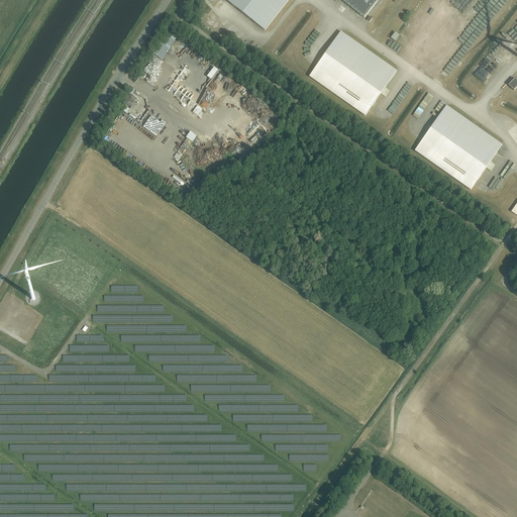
[(225,0),(226,0),(265,30),(287,2),(289,0),(225,0)]
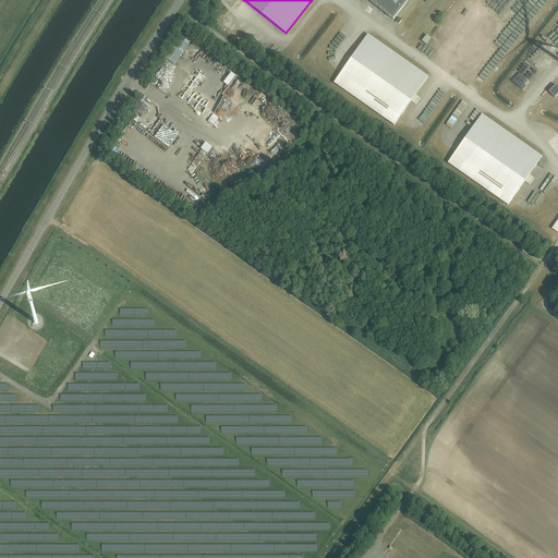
[(367,0),(385,13),(388,15),(393,20),(405,3),(407,2),(408,0),(367,0)]
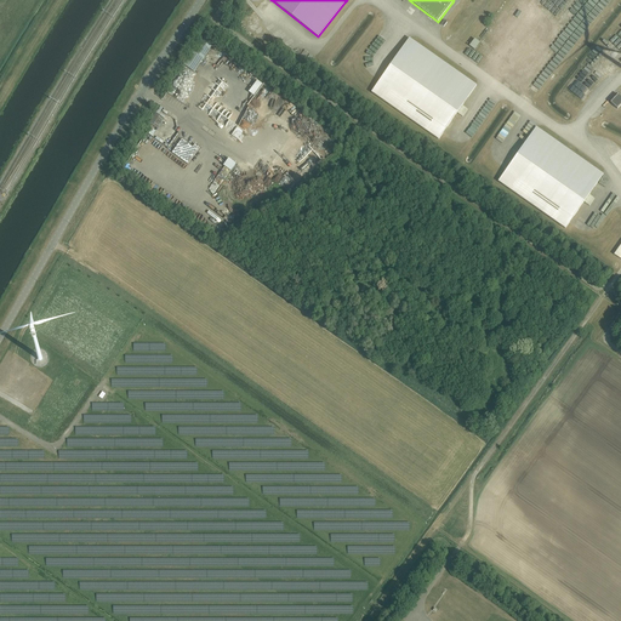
[(214,43),(205,36),(194,53),(192,51),(183,66),(194,72),(214,43)]
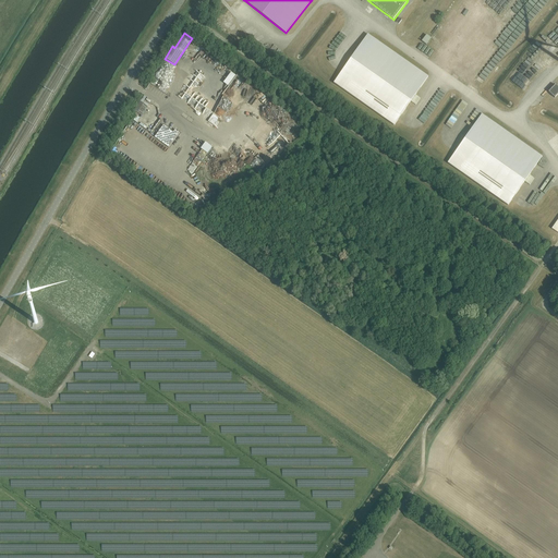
[(415,95),(428,76),(367,35),(341,72),(334,83),(393,125),(398,120),(411,101),(415,106),(420,99),(415,95)]
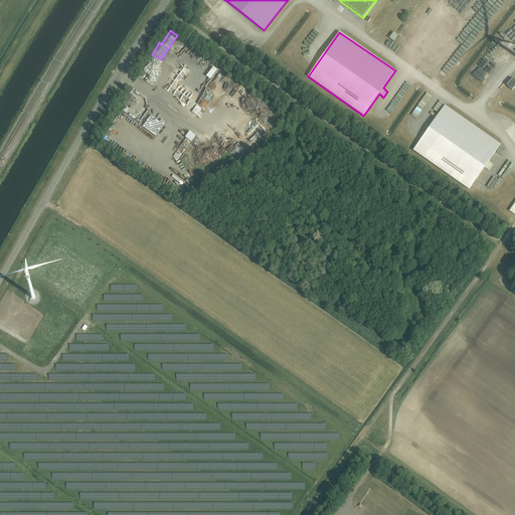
[(514,80),(513,78),(506,86),(512,91),(514,87),(514,80)]
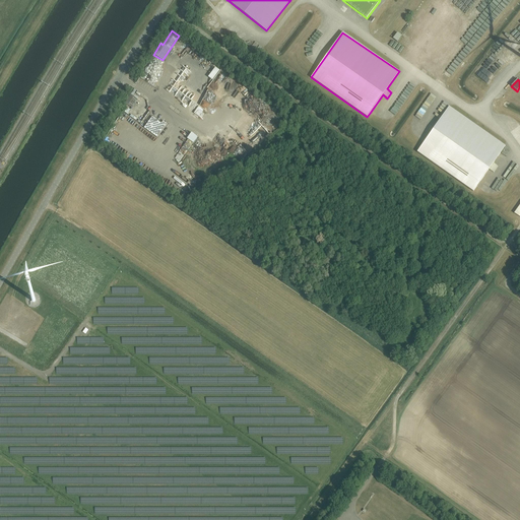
[(134,108),(138,99),(131,95),(127,105),(134,108)]
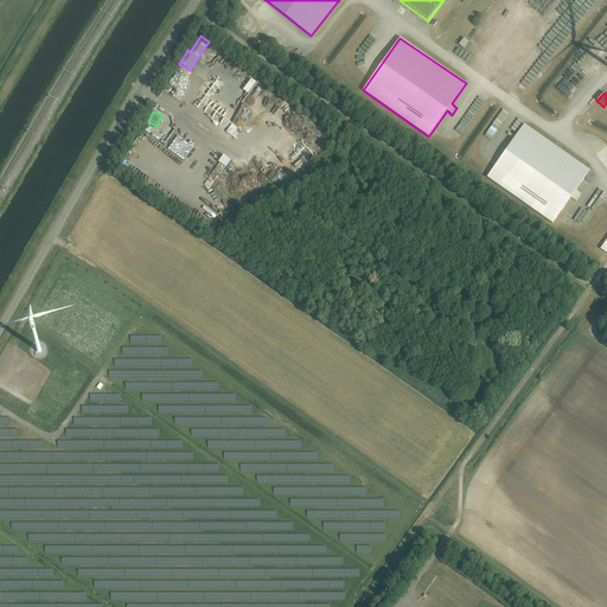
[(524,125),(496,166),(487,178),(553,224),(556,218),(570,198),(576,202),(581,195),(575,191),(589,171),(524,125)]
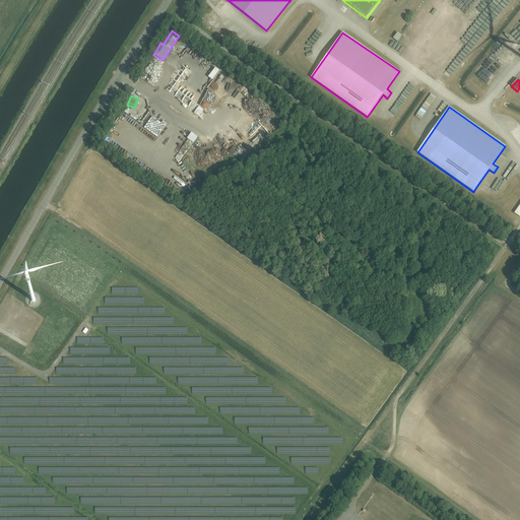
[(145,124),(153,113),(151,111),(143,123),(145,124)]
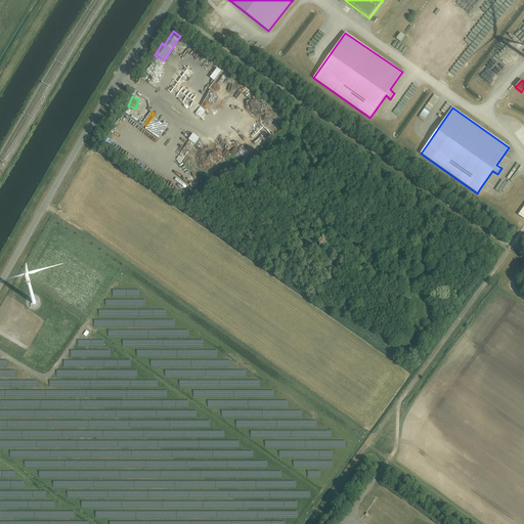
[(154,118),(145,129),(158,139),(168,125),(164,122),(163,124),(154,118)]
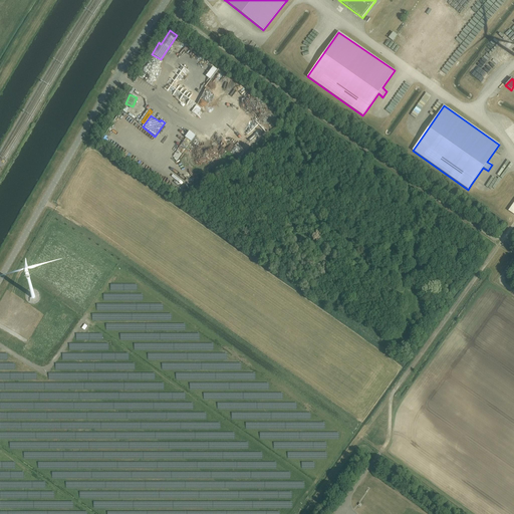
[(193,143),(197,136),(190,132),(186,139),(193,143)]
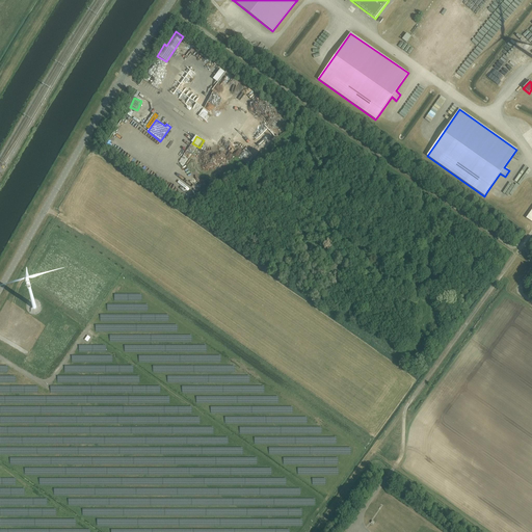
[(186,141),(179,149),(183,153),(190,144),(186,141)]
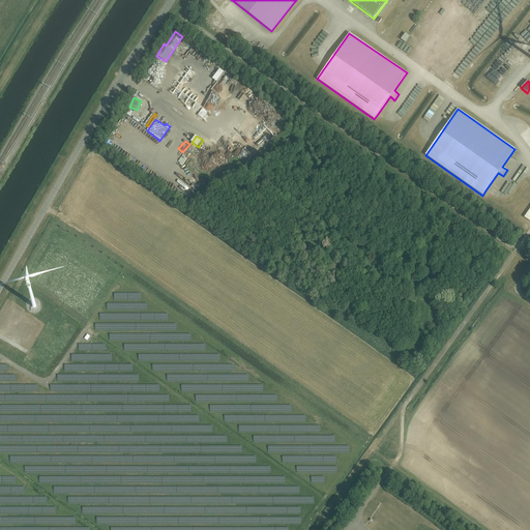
[(234,154),(241,148),(238,146),(239,145),(238,144),(234,147),(230,142),(224,147),(228,151),(230,149),(234,154)]
